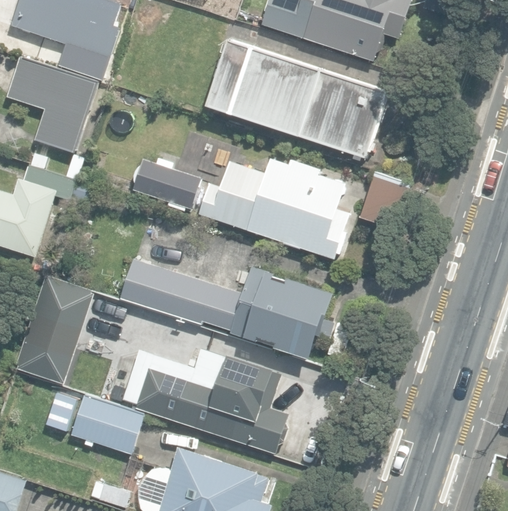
[(18,0),(10,27),(108,59),(119,28),(113,26),(120,4),(107,0),(18,0)]
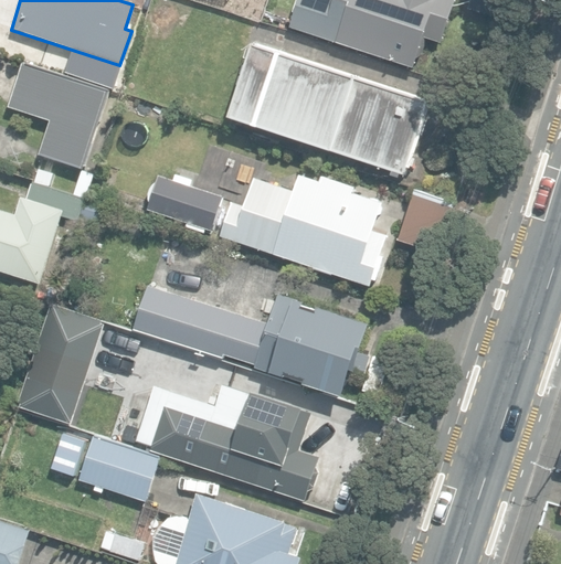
[(294,0),(286,27),(412,65),(422,35),(438,41),(452,0),(294,0)]
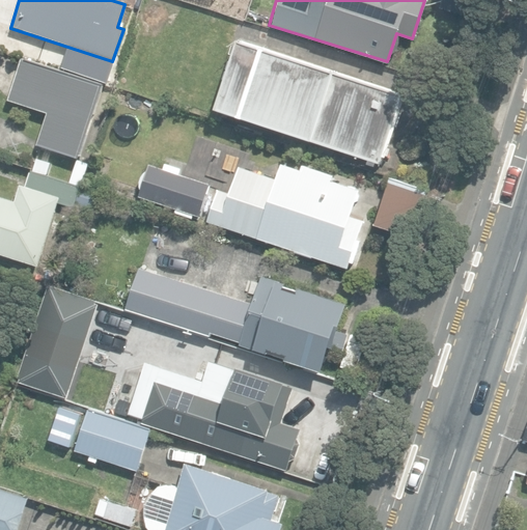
[(214,110),(379,165),(401,95),(237,42),(214,110)]
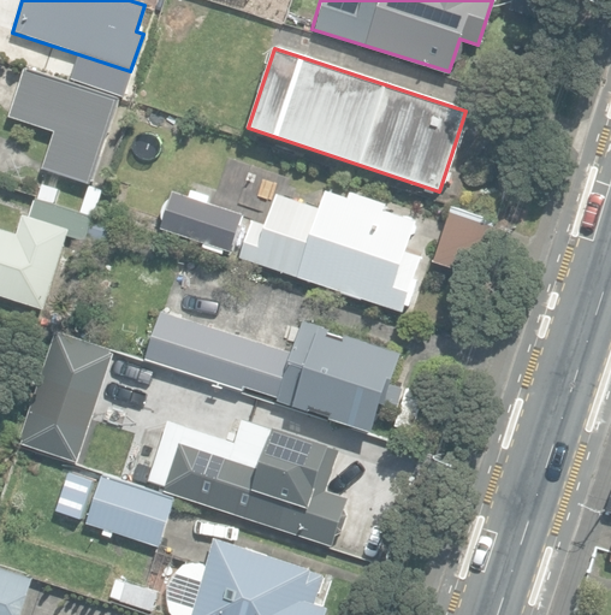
[(42,171),(90,187),(118,100),(24,70),(9,118),(54,134),(42,171)]
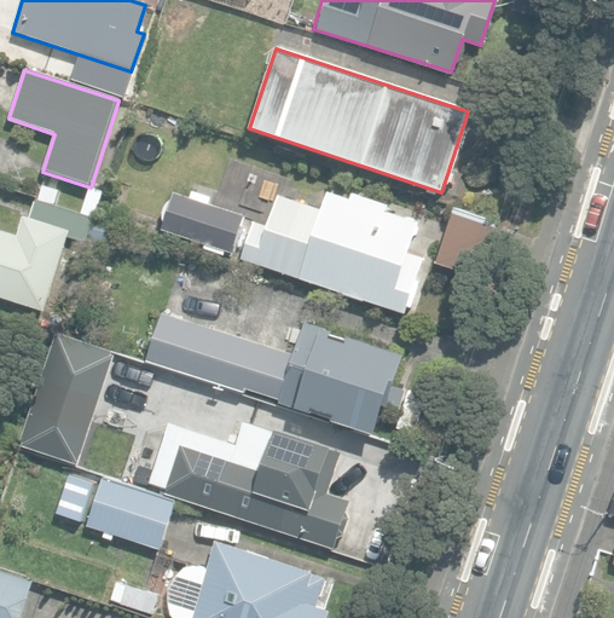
[(237,259),(405,316),(426,255),(410,250),(420,221),(386,209),(389,202),(348,188),(345,197),(323,190),(317,208),(274,194),(266,221),(252,217),(237,259)]
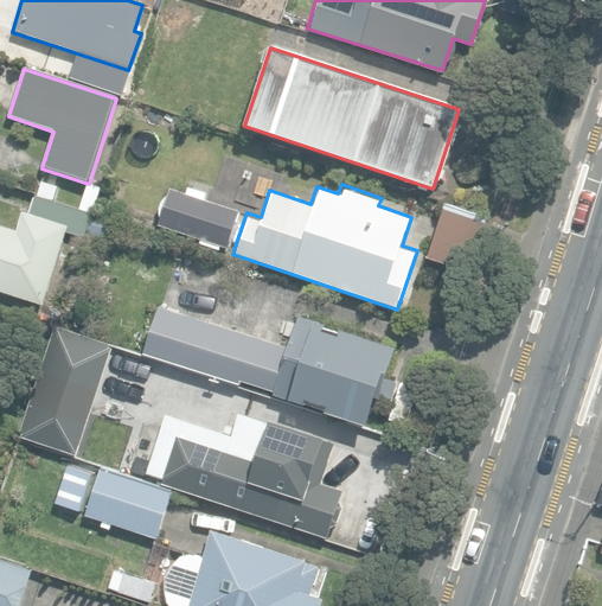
[(196,244),(217,252),(218,247),(225,249),(237,212),(202,201),(204,193),(185,187),(184,195),(168,189),(166,197),(162,197),(157,217),(159,218),(157,225),(198,240),(196,244)]
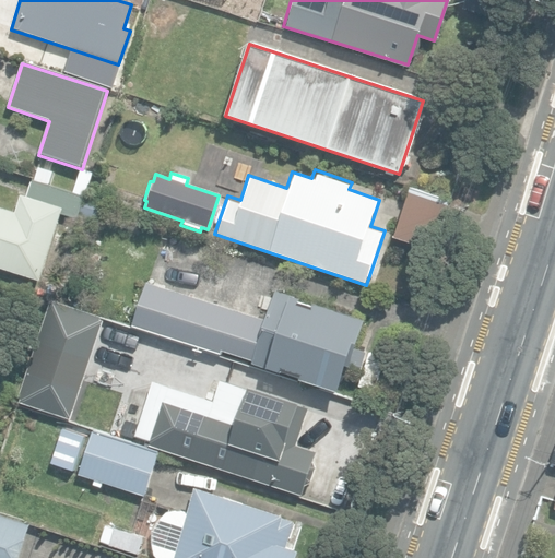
[(109,205),(31,180),(25,197),(19,194),(13,212),(0,206),(0,269),(38,282),(59,215),(102,229),(109,205)]
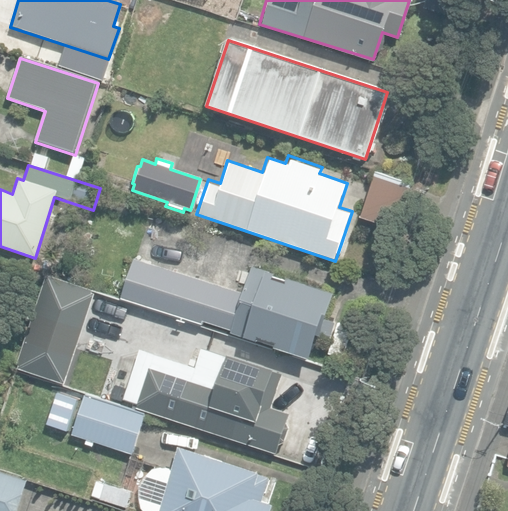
[(360,218),(397,230),(411,183),(374,172),(360,218)]
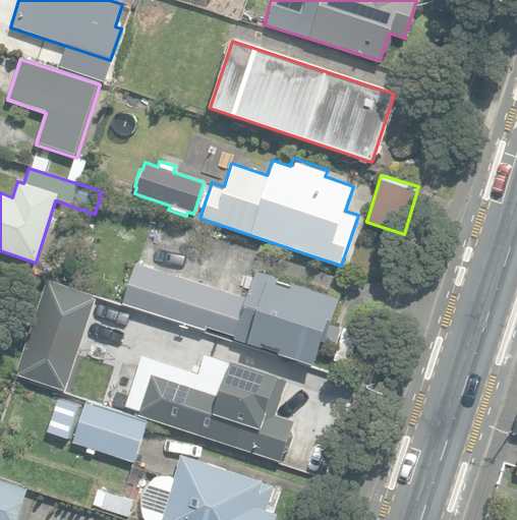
[(232,340),(314,365),(323,341),(335,345),(340,328),(333,326),(341,299),(291,283),(290,286),(279,282),(280,278),(255,271),(246,299),(134,264),(122,303),(205,330),(206,327),(234,336),(232,340)]
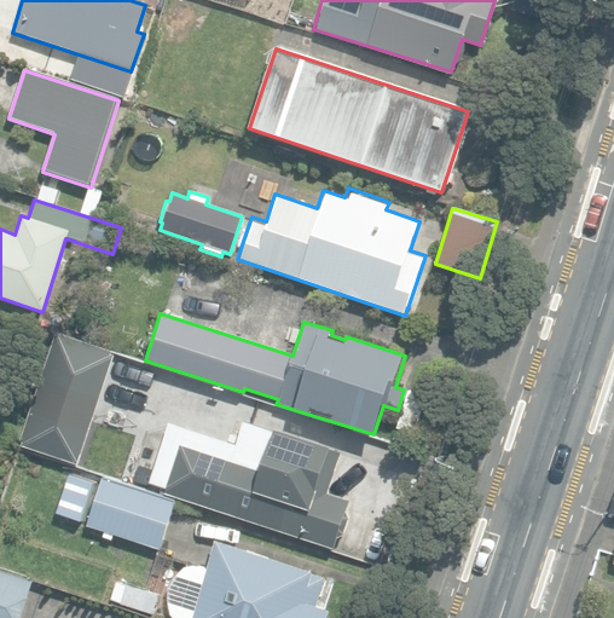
[(111,356),(53,336),(22,446),(77,466),(111,356)]
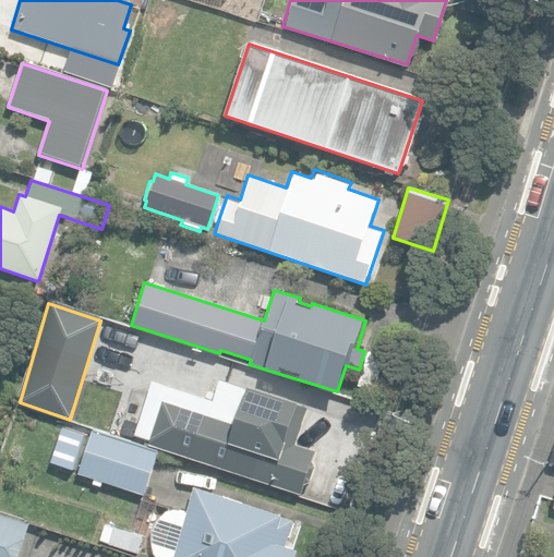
[(146,435),(144,444),(299,495),(302,485),(306,486),(313,465),(310,464),(314,450),(293,444),(306,404),(217,375),(209,397),(151,378),(132,431),(146,435)]
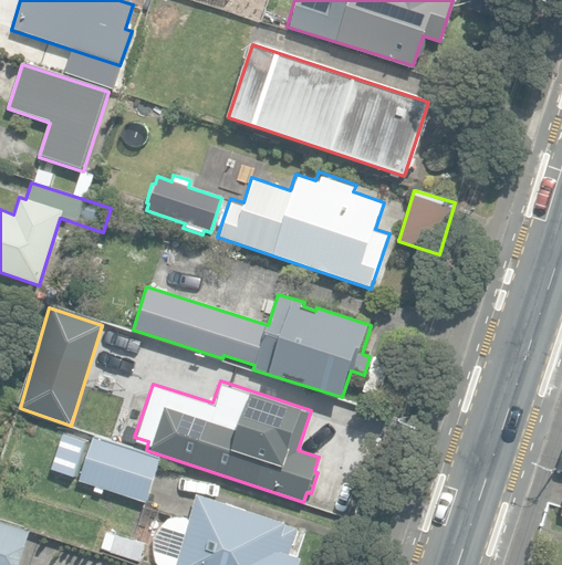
[(59,433),(89,443),(92,436),(61,426),(59,433)]
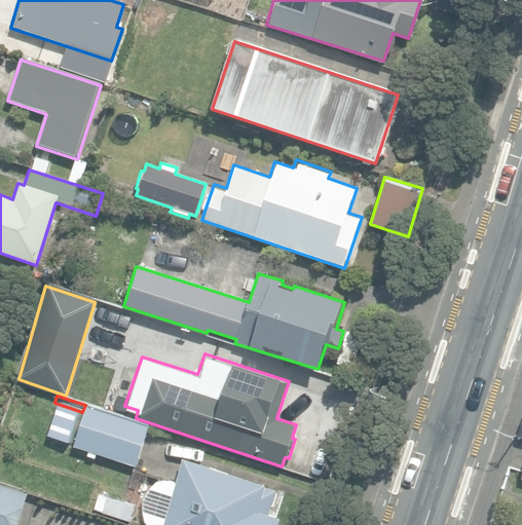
[(73,447),(135,466),(147,424),(85,405),(73,447)]
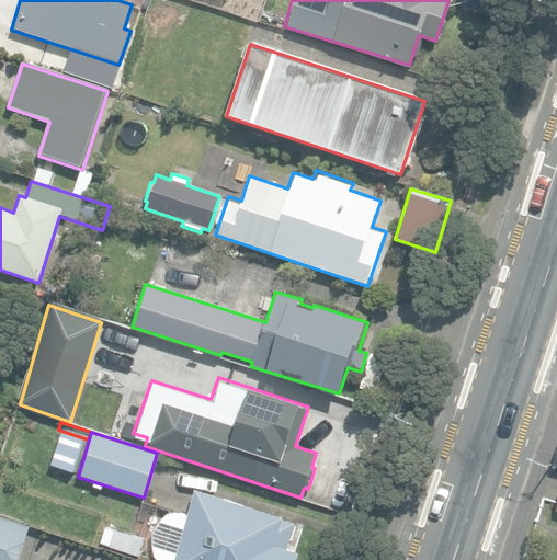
[(49,465),(72,472),(83,441),(60,433),(49,465)]
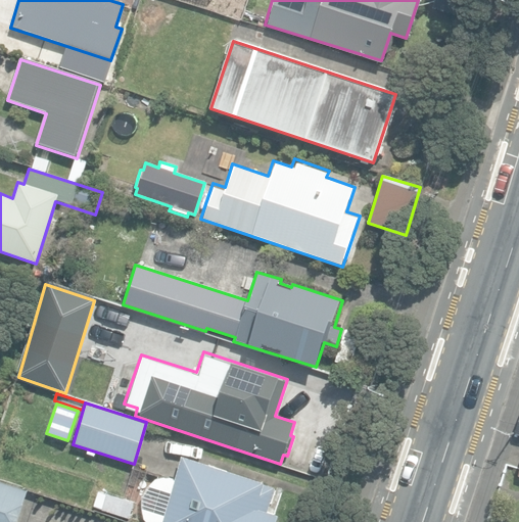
[(275,521),(277,517),(266,513),(274,486),(179,457),(173,477),(160,475),(150,480),(144,488),(139,497),(139,508),(140,516),(143,520),(144,521),(275,521)]
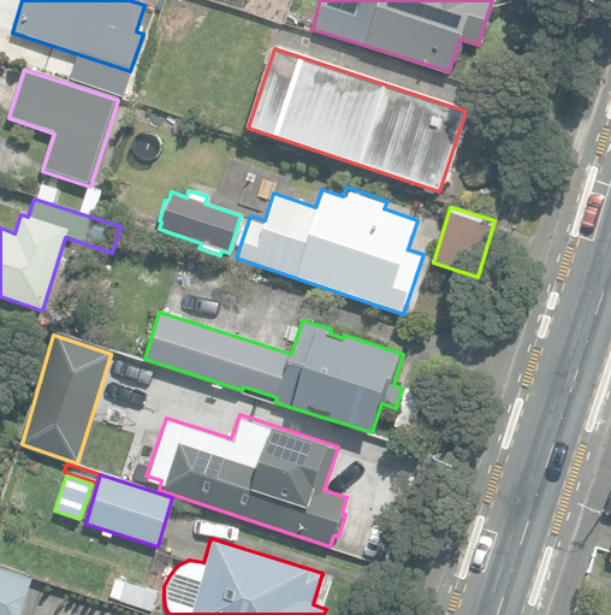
[(22,614),(33,577),(0,567),(0,614),(22,614)]
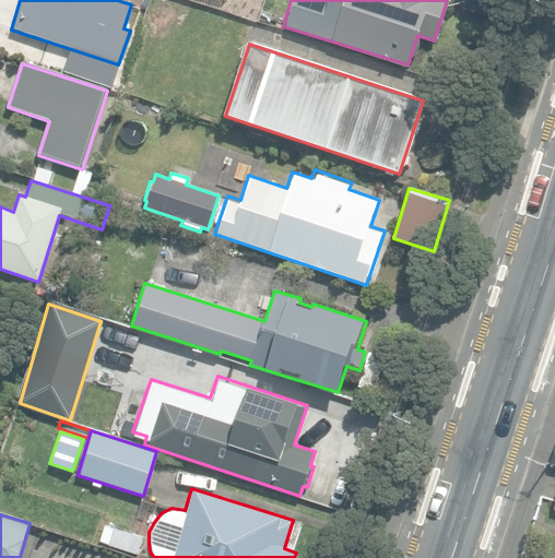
[(97,542),(136,555),(141,538),(103,525),(97,542)]
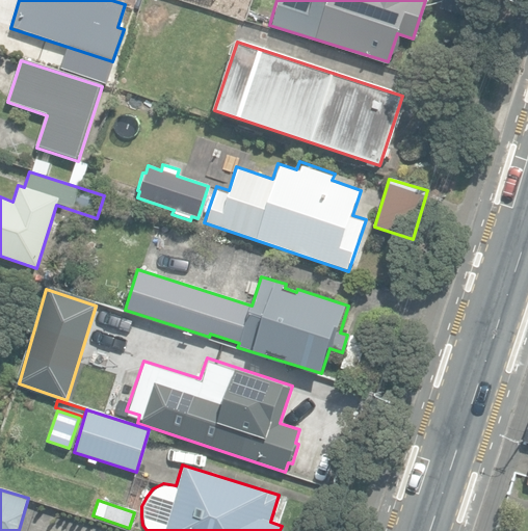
All buildings are outlined.
